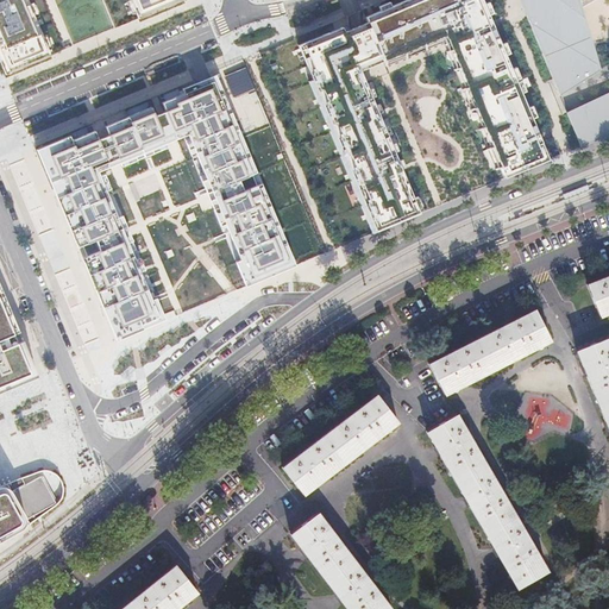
[(0,0),(0,55),(7,71),(51,54),(51,52),(29,0),(0,0)]
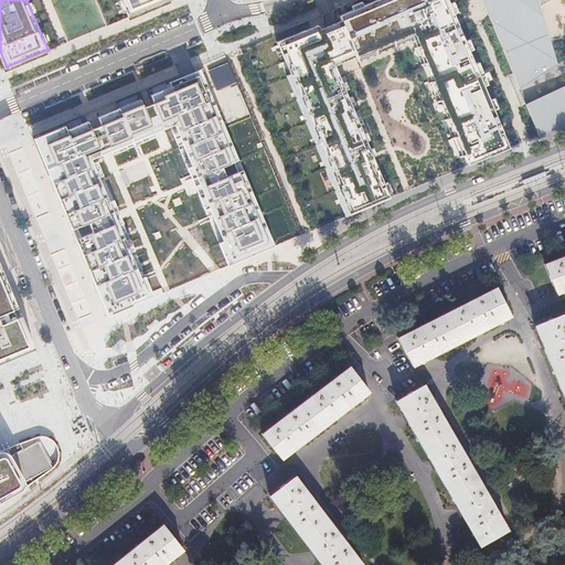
[(123,0),(129,14),(129,16),(167,0),(123,0)]
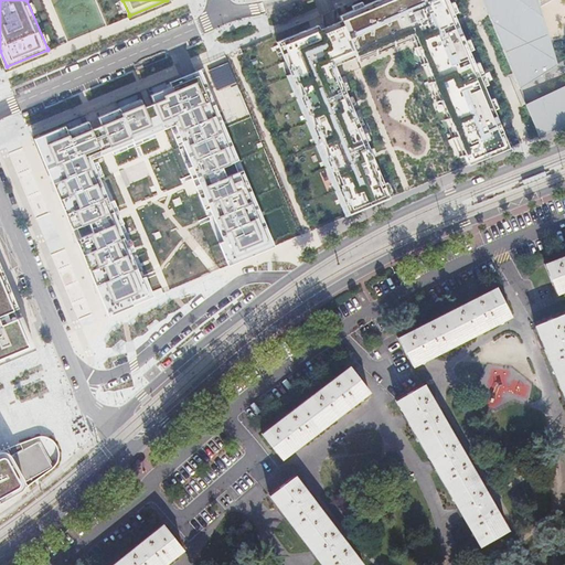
[(373,0),(338,16),(340,20),(331,23),(318,29),(317,24),(313,25),(311,27),(276,41),(349,214),(390,196),(373,158),(372,156),(371,153),(352,108),(351,105),(349,102),(337,73),(333,65),(337,64),(355,56),(356,61),(409,39),(412,42),(459,155),(462,152),(464,153),(468,164),(509,147),(501,128),(500,125),(498,123),(457,24),(456,22),(455,19),(446,0),(373,0)]
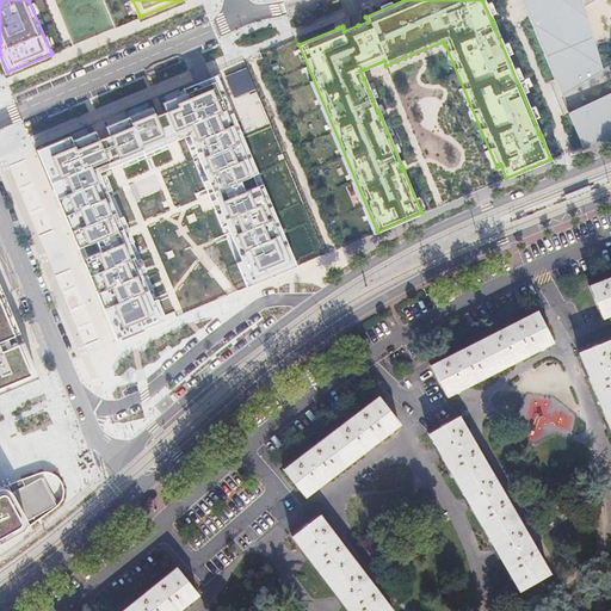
[(588,0),(522,0),(526,10),(530,16),(556,79),(561,91),(599,65),(593,43),(581,5),(588,0)]
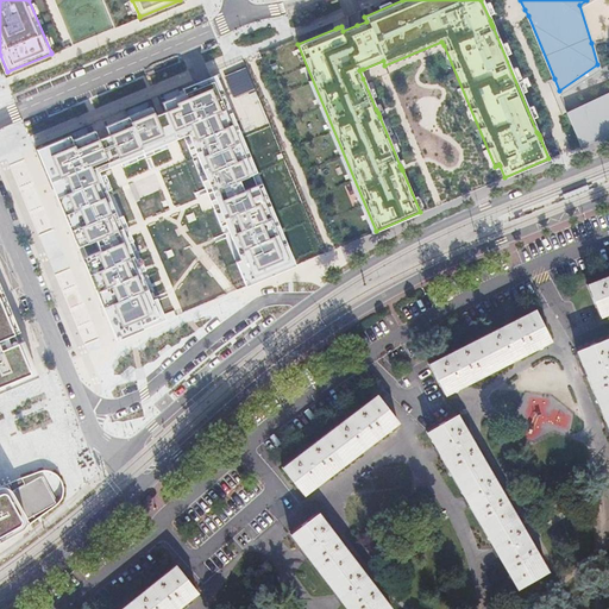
[(12,81),(16,95),(68,83),(64,69),(12,81)]
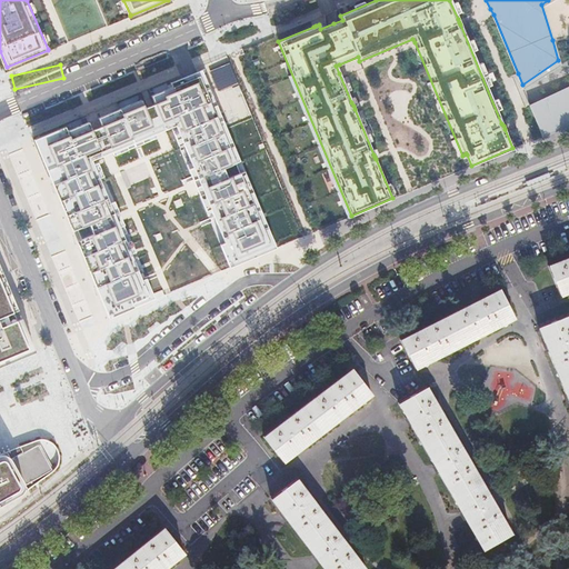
[(76,239),(108,317),(156,297),(151,286),(147,288),(132,253),(137,252),(115,197),(109,199),(90,153),(173,119),(193,165),(189,167),(212,222),(217,220),(230,253),(227,256),(231,267),(278,247),(277,242),(246,169),(241,171),(236,160),(241,158),(229,128),(202,65),(148,88),(151,96),(142,99),(139,91),(95,109),(99,118),(88,122),(67,131),(65,125),(32,138),(71,228),(76,226),(80,237),(76,239)]
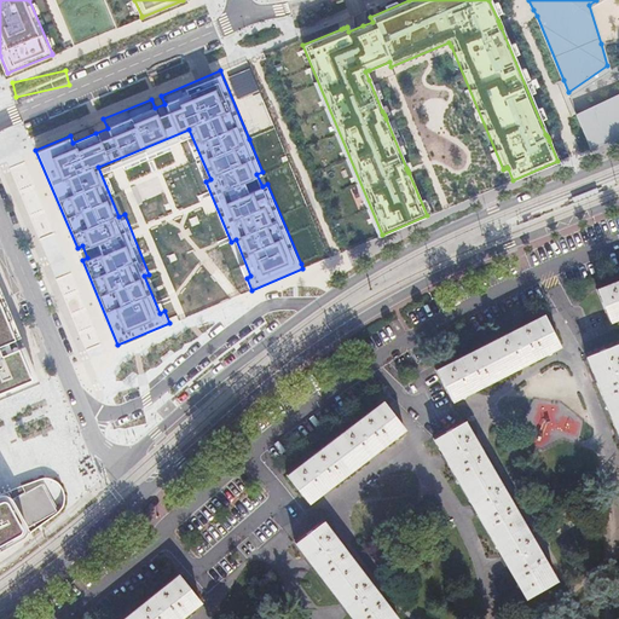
[(618,93),(577,114),(591,149),(618,137),(618,93)]
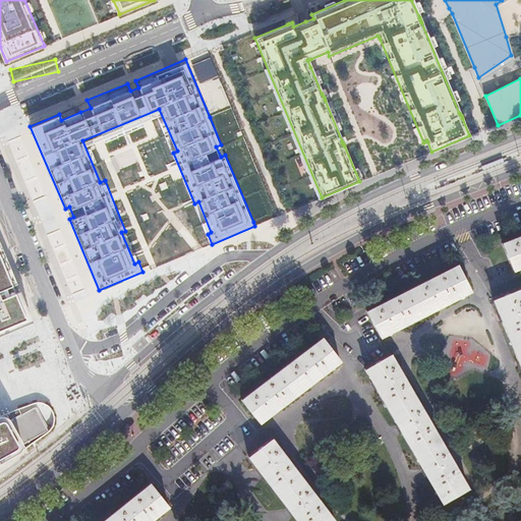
[(520,237),(501,246),(511,272),(520,267),(520,237)]
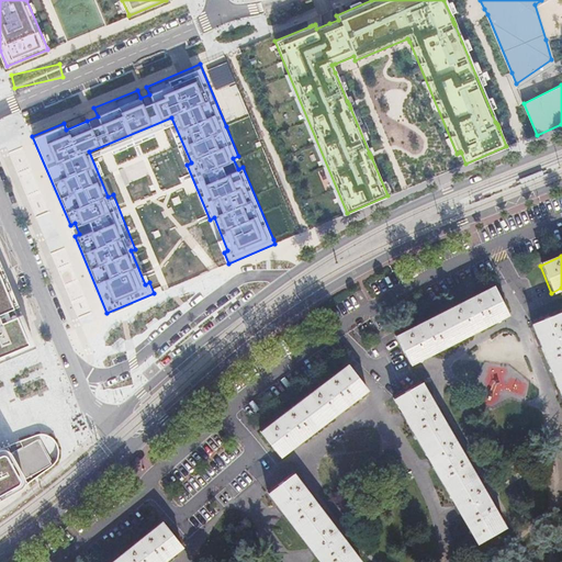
[(17,305),(0,266),(0,362),(34,348),(20,314),(17,305)]
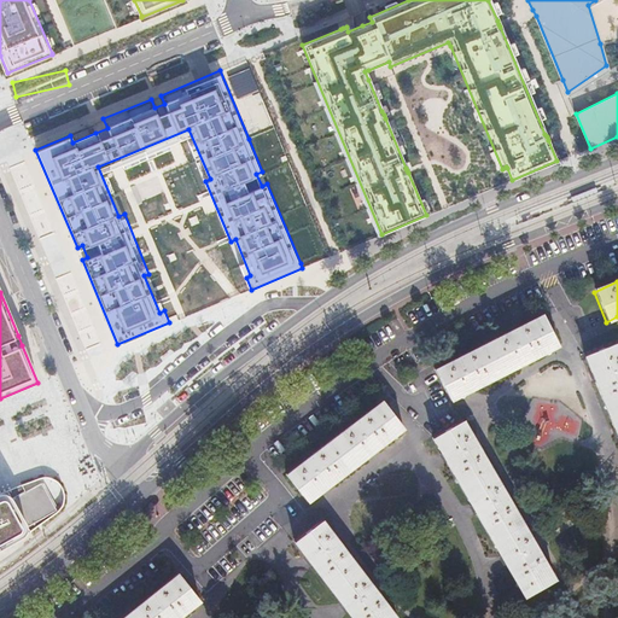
[(557,348),(541,316),(433,371),(450,402),(466,395),(466,396),(471,394),(477,391),(476,389),(519,367),(519,368),(524,366),(529,363),(529,362),(557,348)]
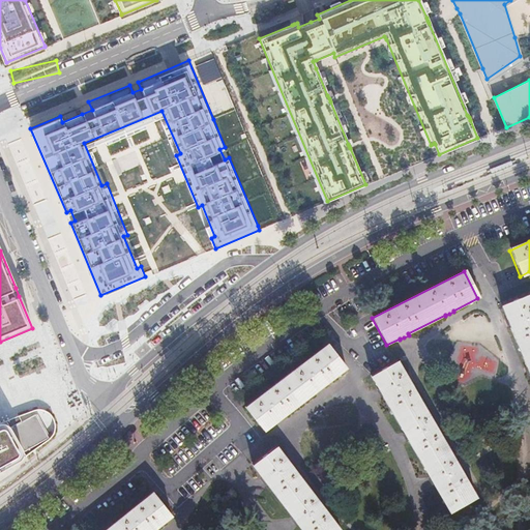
[(529,302),(527,296),(500,306),(505,320),(503,321),(505,325),(506,329),(509,328),(525,367),(523,369),(524,373),(526,377),(528,376),(529,381),(529,302)]
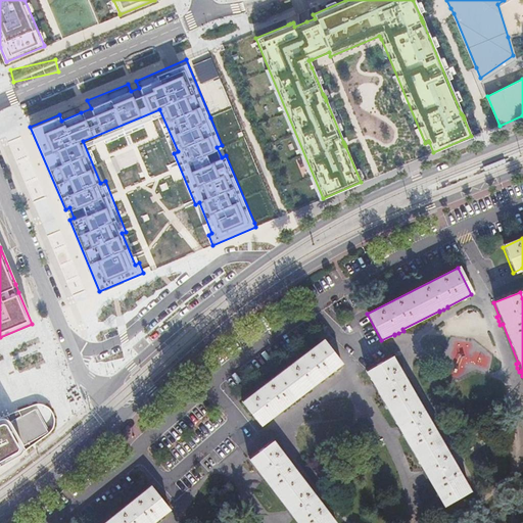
[(341,363),(324,340),(243,401),(260,425),(272,417),(273,418),(277,416),(280,413),(279,411),(312,386),(313,387),(317,384),(321,381),(320,379),(341,363)]
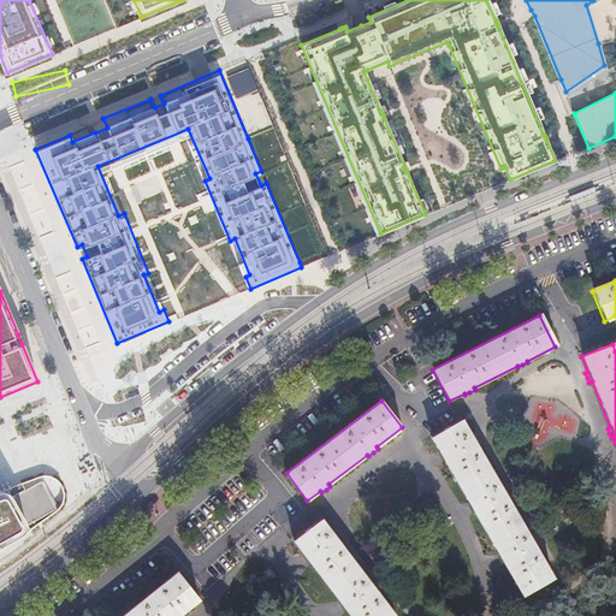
[(531,431),(573,439),(579,413),(535,404),(531,431)]
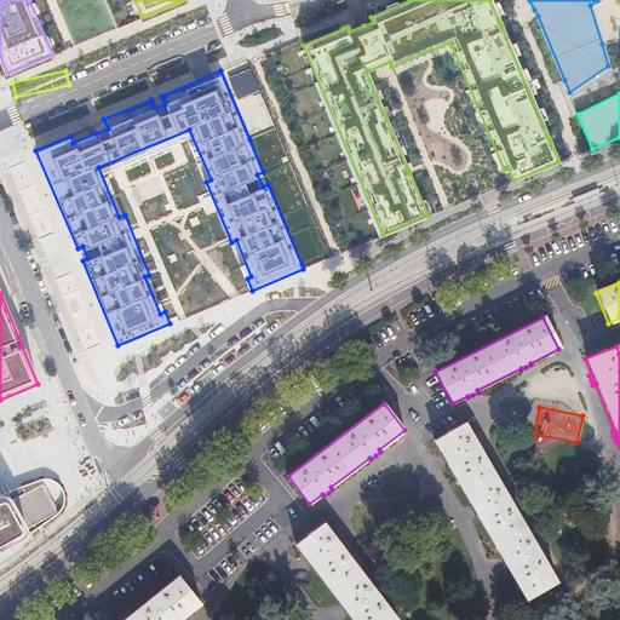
[(526,600),(555,583),(463,424),(434,441),(442,455),(440,457),(442,460),(446,466),(447,465),(472,507),(470,509),(472,514),(475,518),(477,517),(501,560),(500,561),(501,564),(505,570),(507,568),(526,600)]
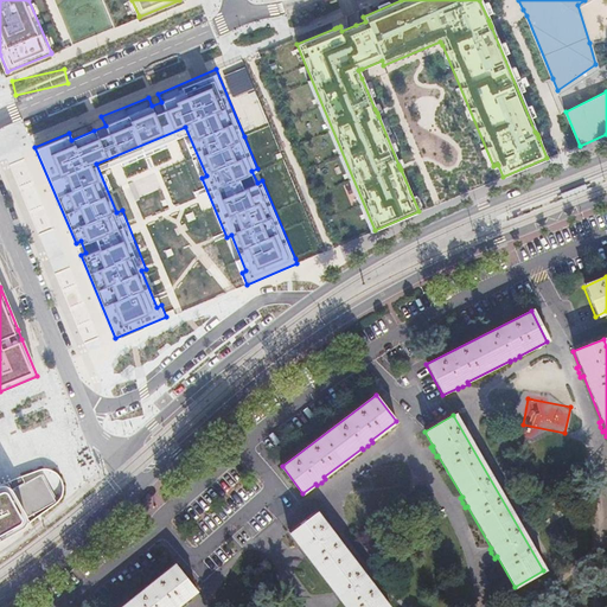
[(25,483),(12,490),(21,508),(24,511),(27,517),(55,502),(40,474),(25,483)]
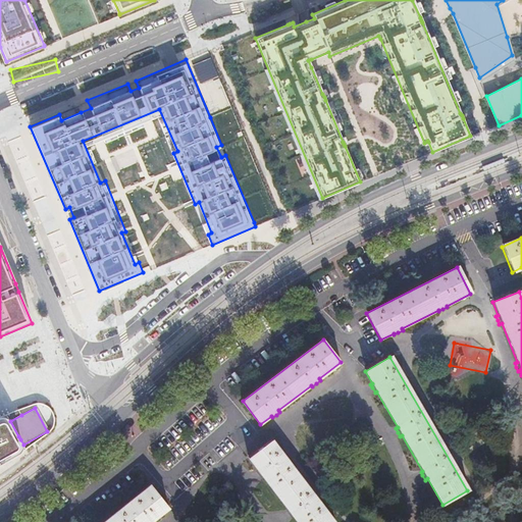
[(0,463),(15,455),(18,453),(25,449),(23,445),(20,439),(18,436),(10,421),(21,415),(18,409),(0,416),(0,463)]
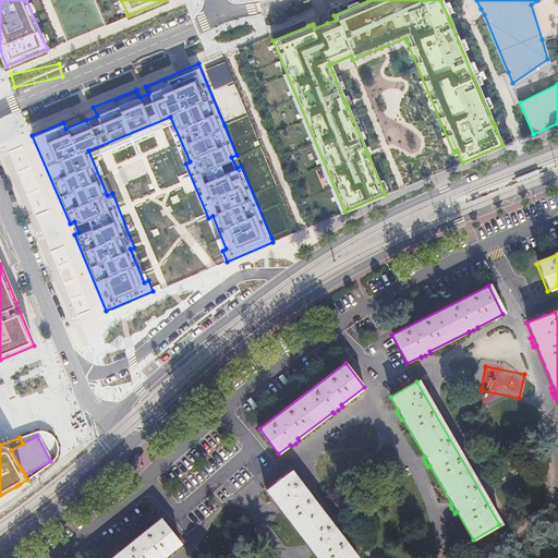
[(322,557),(360,557),(361,557),(292,471),(268,489),(278,501),(276,504),(278,506),(281,511),(283,509),(311,544),(308,545),(312,548),(315,553),(317,552),(322,557)]
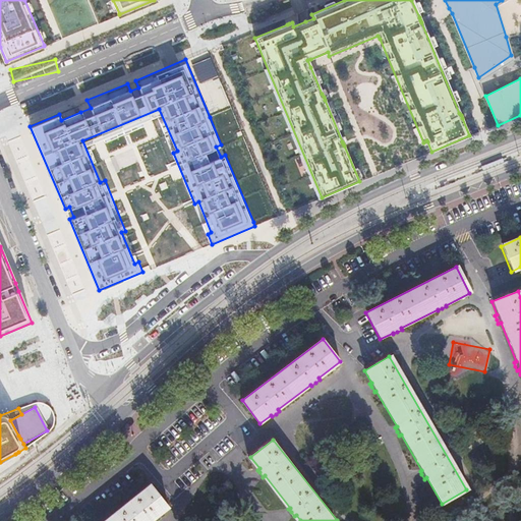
[(151,484),(104,520),(150,520),(169,506),(158,493),(151,484)]
